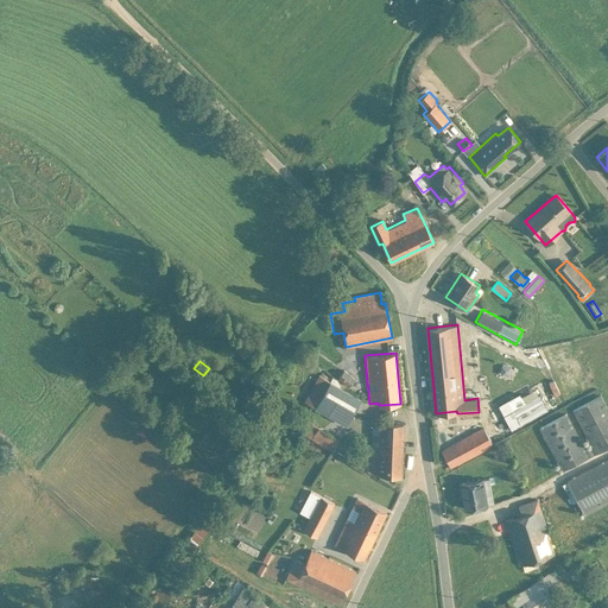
[(369,404),(318,375),(304,401),(346,425),(354,410),(363,413),(369,404)]
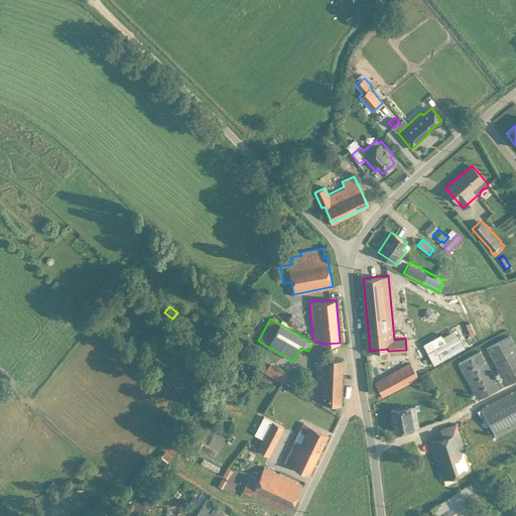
[(515,346),(510,335),(486,348),(502,377),(496,380),(480,351),(459,362),(478,399),(515,377),(515,346)]
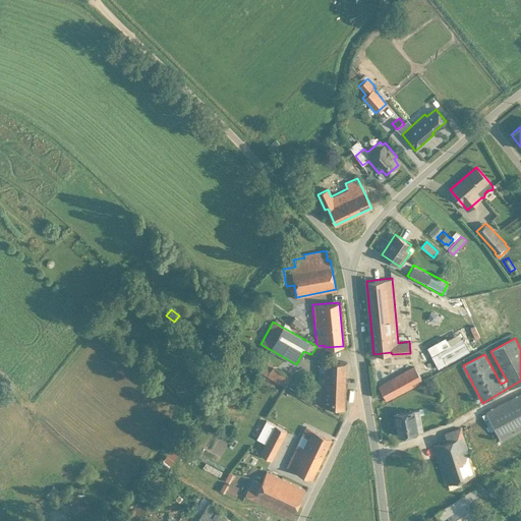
[(264,360),(257,370),(287,389),(293,379),(264,360)]
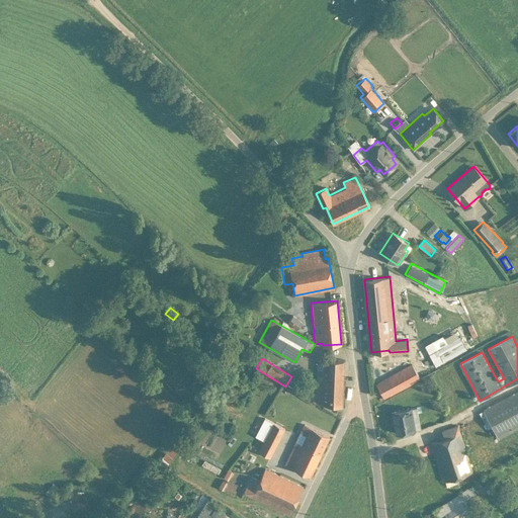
[(344,359),(317,358),(315,404),(342,405),(344,359)]
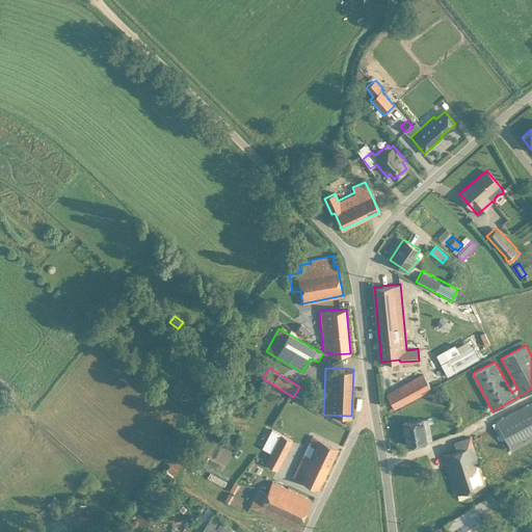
[(423,373),(387,394),(394,408),(431,388),(423,373)]
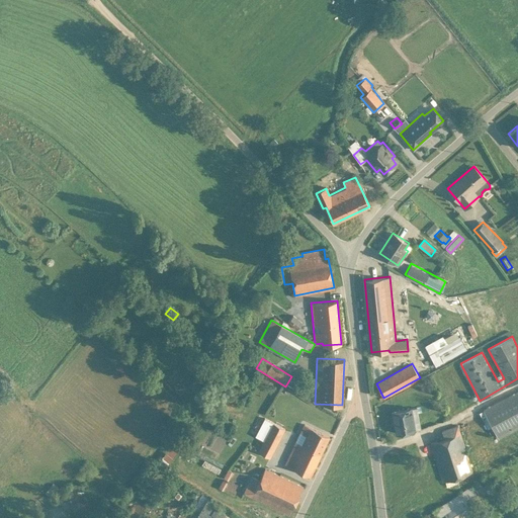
[(517,390),(483,409),(483,410),(479,412),(488,428),(492,426),(498,437),(517,426),(517,390)]
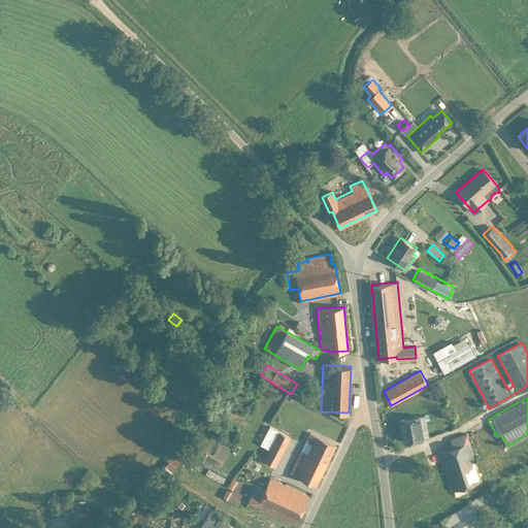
[(404,440),(429,436),(425,415),(400,419),(404,440)]
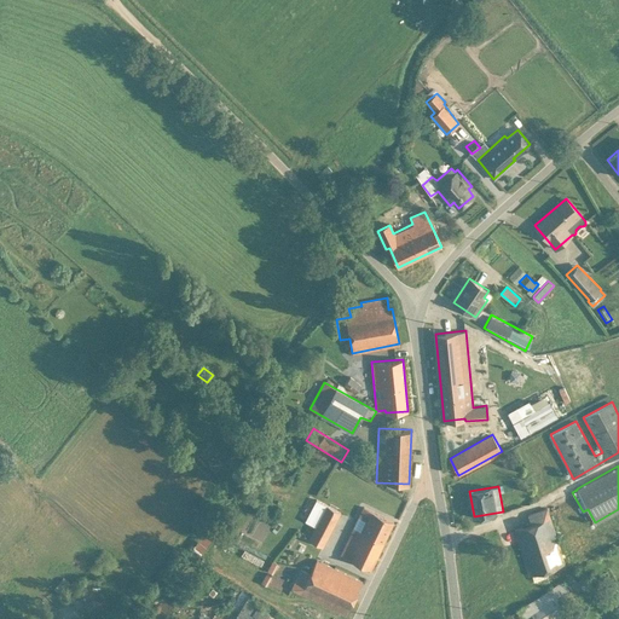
[(314,525),(308,538),(323,547),(341,513),(316,499),(305,520),(314,525)]
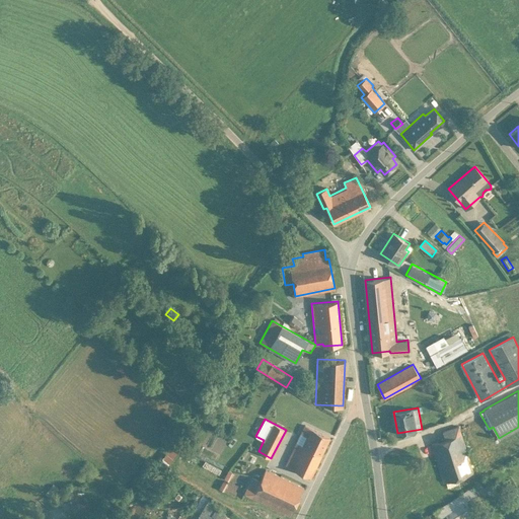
[(285,464),(310,477),(329,436),(304,424),(285,464)]
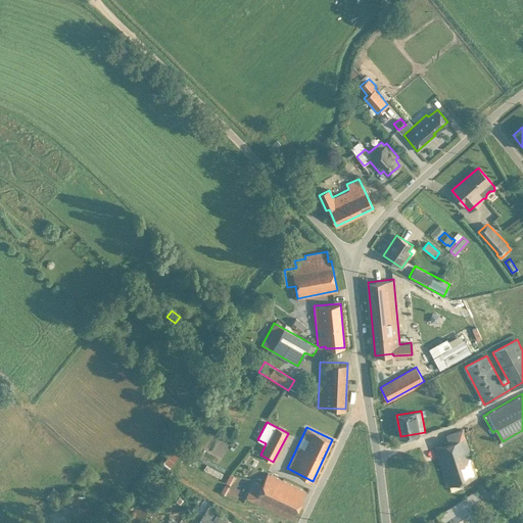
[(448,441),(433,446),(446,485),(477,476),(462,428),(445,434),(448,441)]
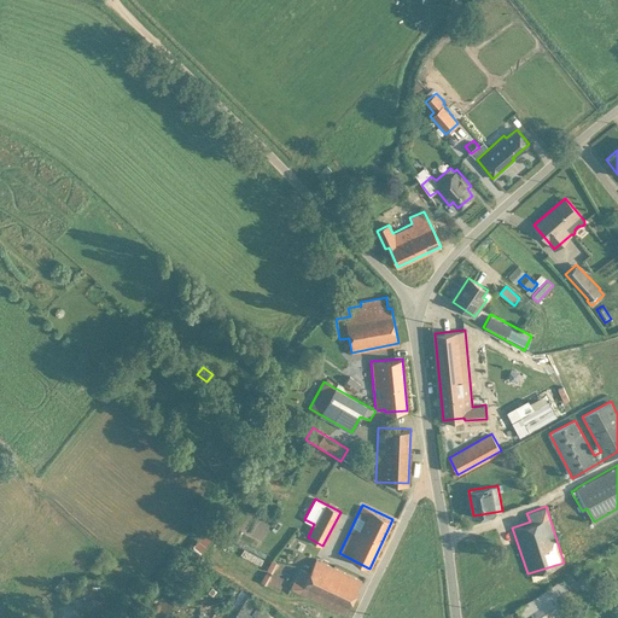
[(194,546),(202,551),(213,536),(205,531),(194,546)]
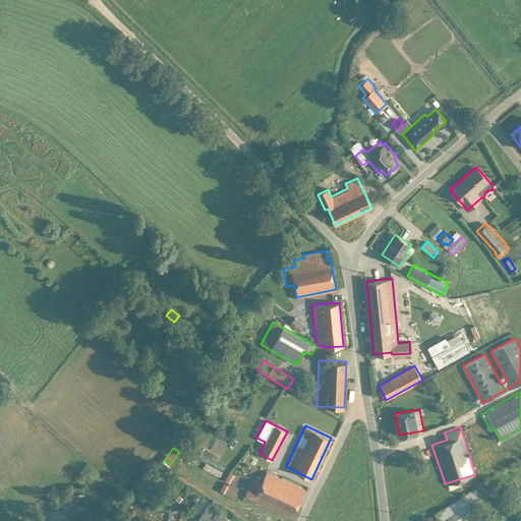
[(59,458),(66,463),(69,459),(63,454),(59,458)]
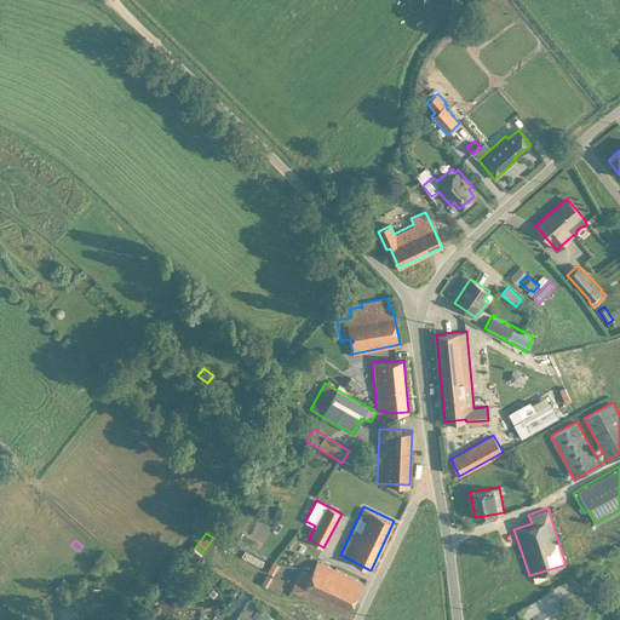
[(279,564),(273,561),(268,572),(274,574),(279,564)]
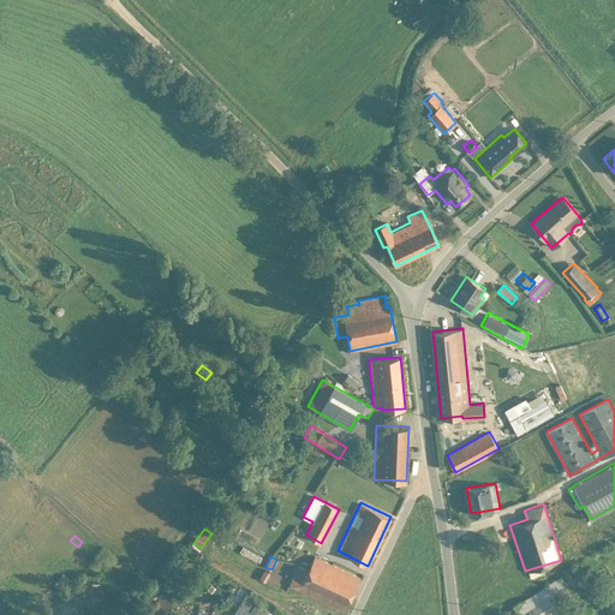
[(359,577),(314,556),(308,568),(298,565),(290,584),(344,610),(359,577)]
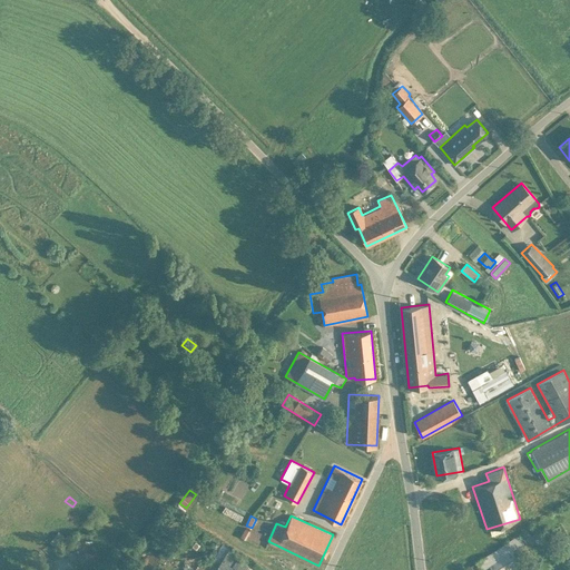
[(249,530),(245,528),(241,537),(245,539),(249,530)]
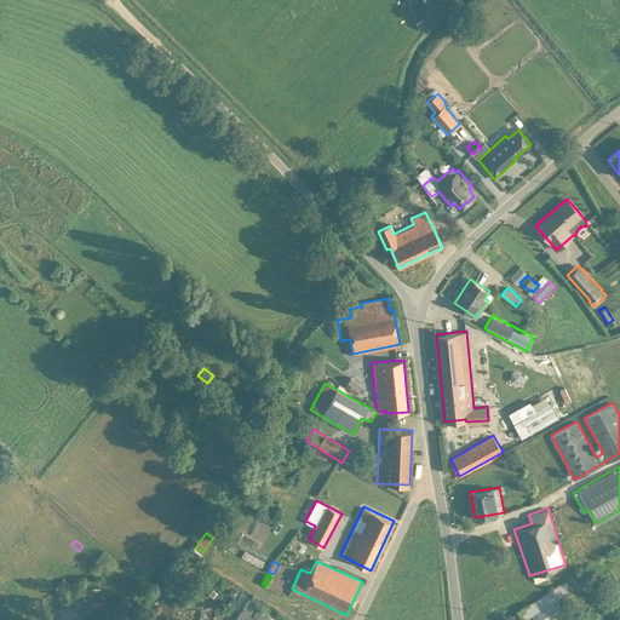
[(563,581),(517,610),(511,615),(514,619),(520,619),(522,619),(532,614),(534,619),(563,619),(568,618),(558,601),(570,593),(563,581)]
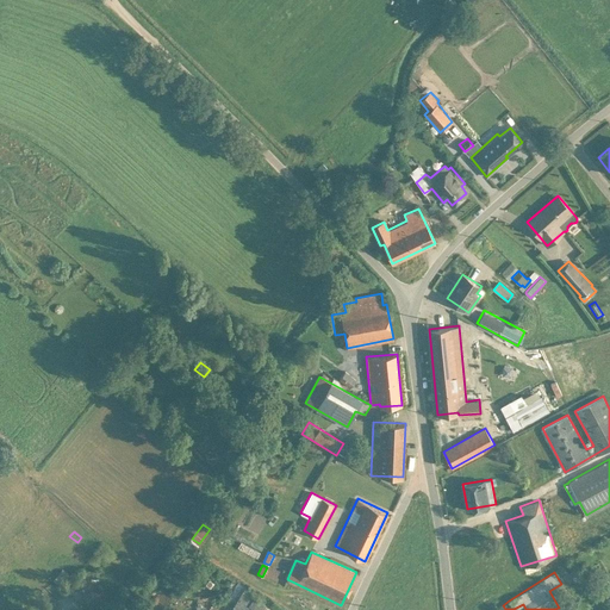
[(155,598),(165,604),(173,591),(163,585),(155,598)]
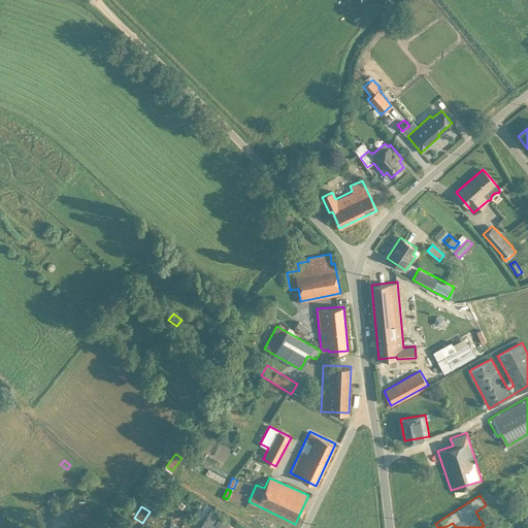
[(218,516),(221,512),(212,506),(199,527),(226,527),(230,523),(218,516)]
